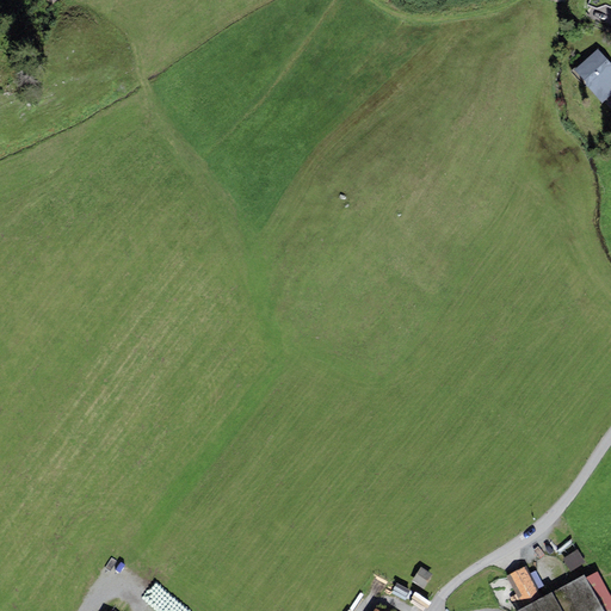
[(574,71),(586,82),(585,84),(603,104),(610,96),(610,63),(598,49),(574,71)]
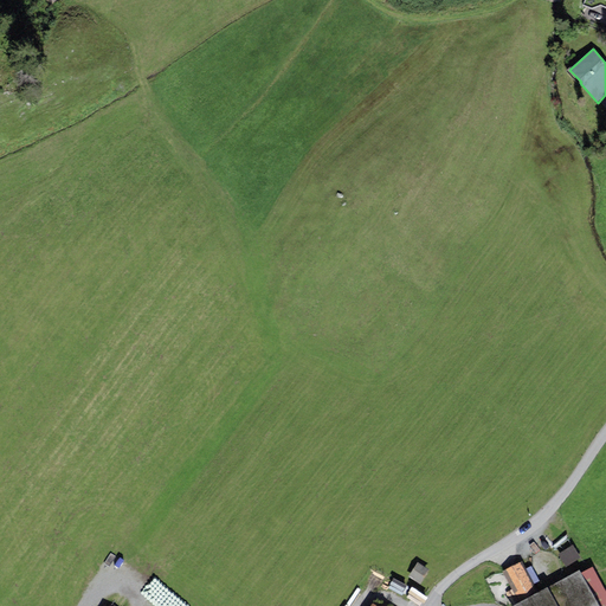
[(559,554),(566,567),(580,558),(573,546),(559,554)]
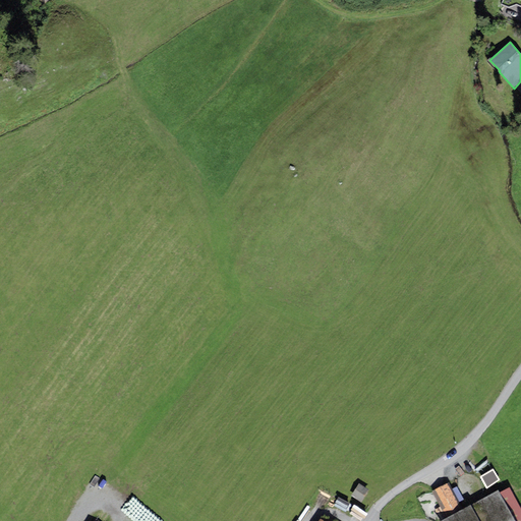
[(361,503),(368,489),(358,483),(350,497),(361,503)]
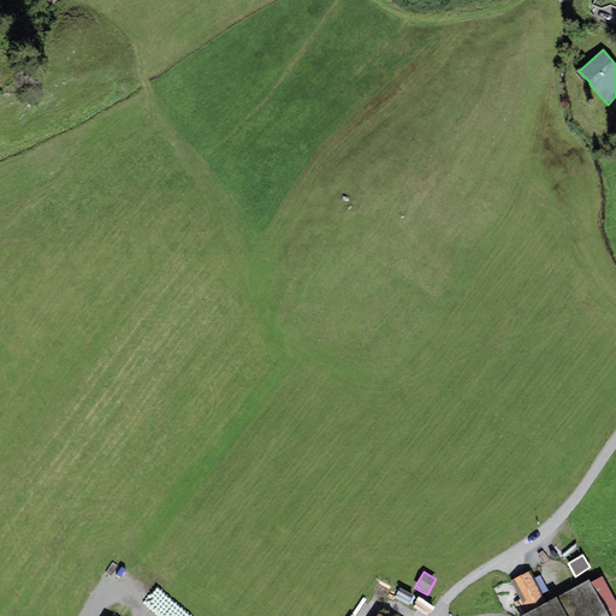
[(514,603),(520,615),(521,615),(546,603),(531,572),(511,581),(521,599),(514,603)]
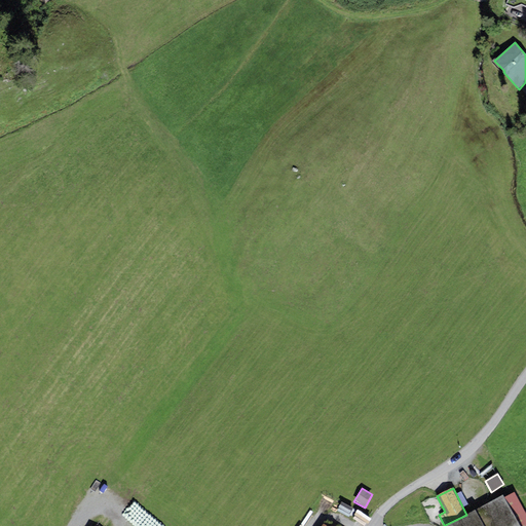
[(445,525),(525,525),(525,514),(515,492),(504,497),(503,495),(466,515),(445,525)]
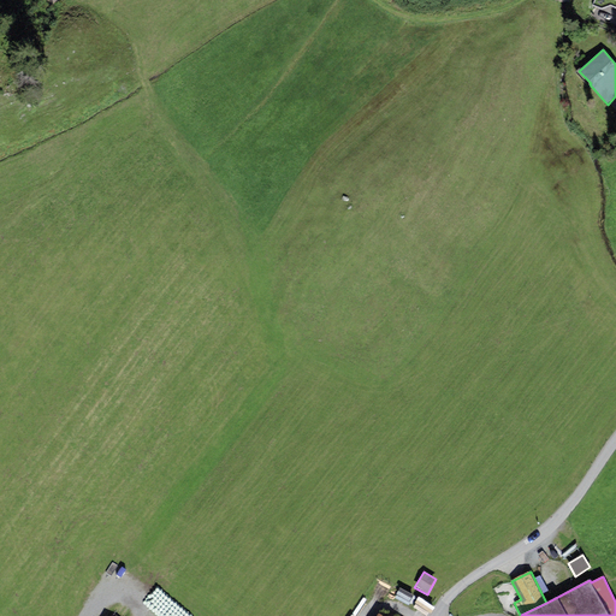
All buildings are outlined.
